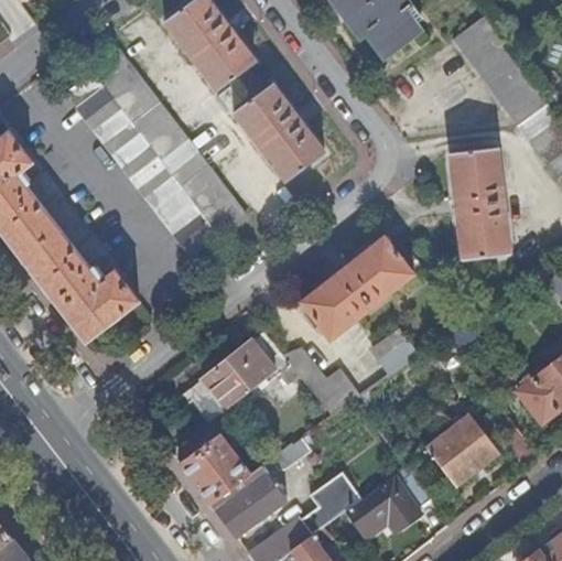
[(190,0),(163,21),(216,90),(254,61),(206,0),(190,0)]
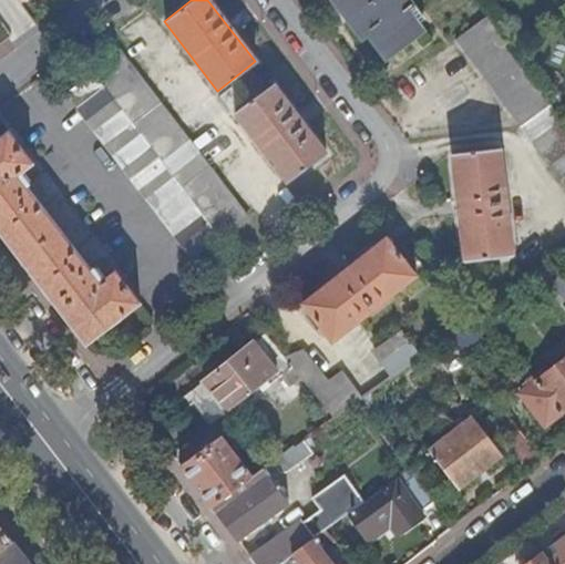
[(340,0),(336,3),(350,22),(356,18),(387,59),(423,31),(407,9),(412,4),(409,0),(340,0)]
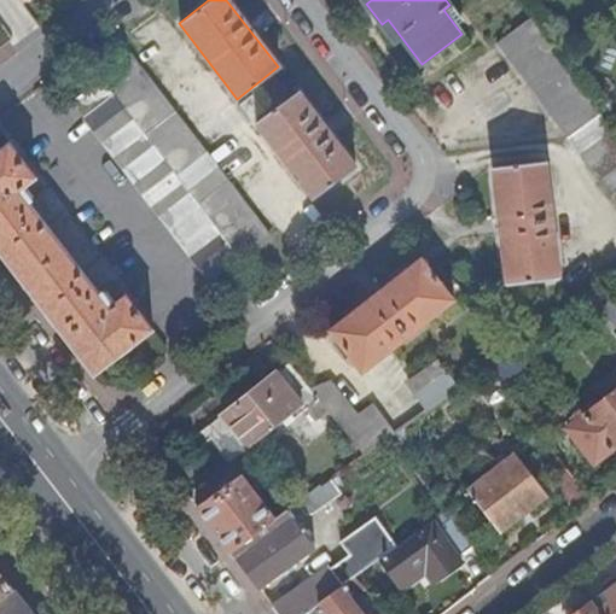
[(559,59),(529,17),(498,40),(568,138),(612,132),(605,122),(559,59)]
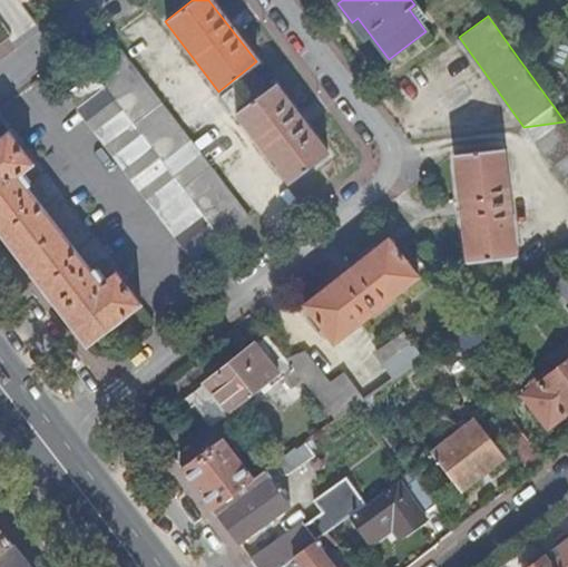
[(118,52),(91,72),(65,93),(194,260),(221,240),(246,220),(118,52)]
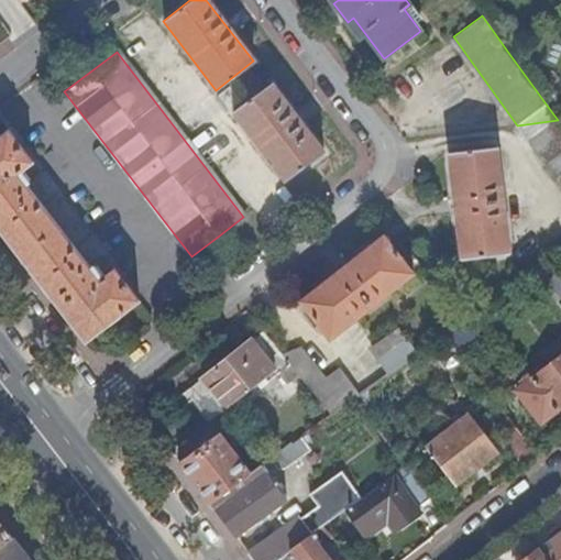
[(271,83),(232,111),(285,180),(322,152),(271,83)]
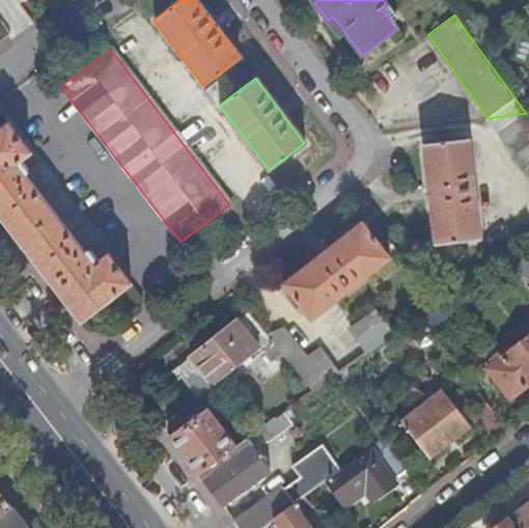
[(528,98),(520,105),(526,113),(526,114),(528,112),(528,98)]
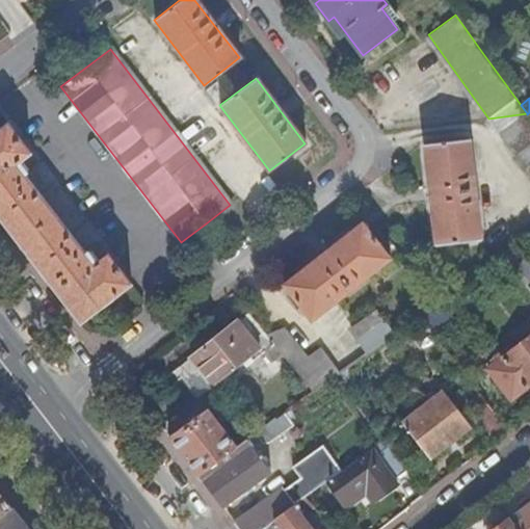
[(527,113),(488,118),(529,175),(529,117),(527,114),(527,113)]
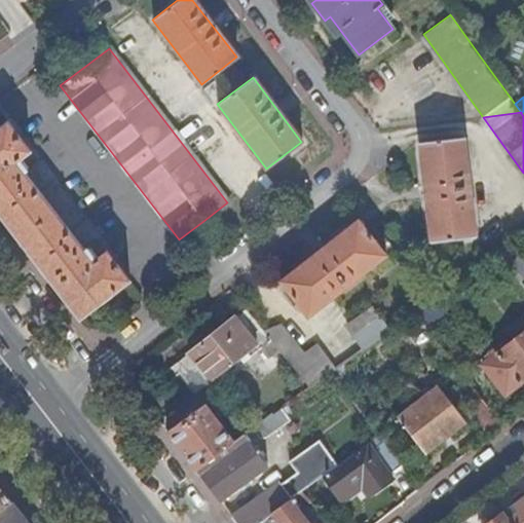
[(0,216),(79,319),(127,282),(106,252),(97,259),(89,250),(86,252),(85,250),(82,252),(22,174),(25,172),(23,170),(26,167),(19,158),(27,151),(5,123),(0,127),(0,216)]
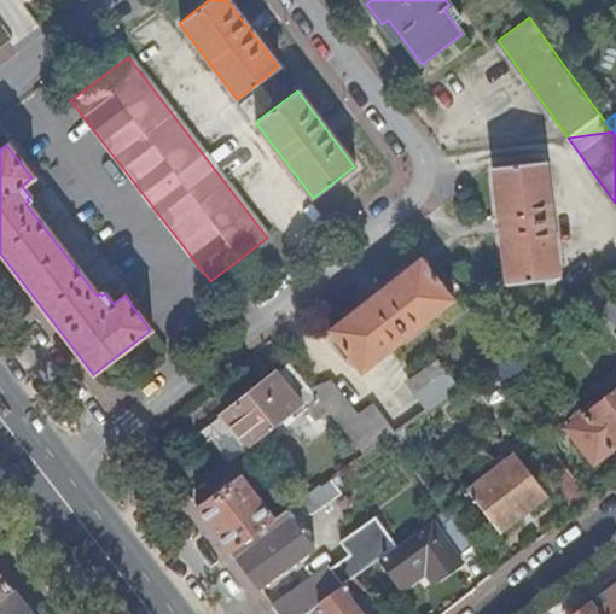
[(541,162),(490,168),(505,282),(556,276),(541,162)]
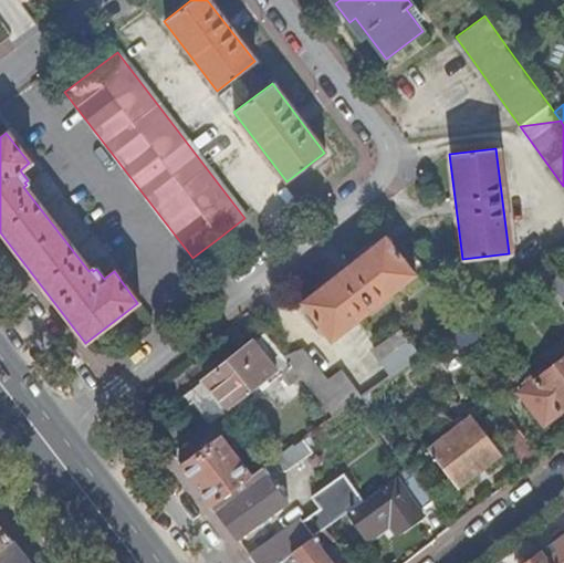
[(385,238),(301,303),(330,341),(421,269),(411,257),(404,262),(385,238)]
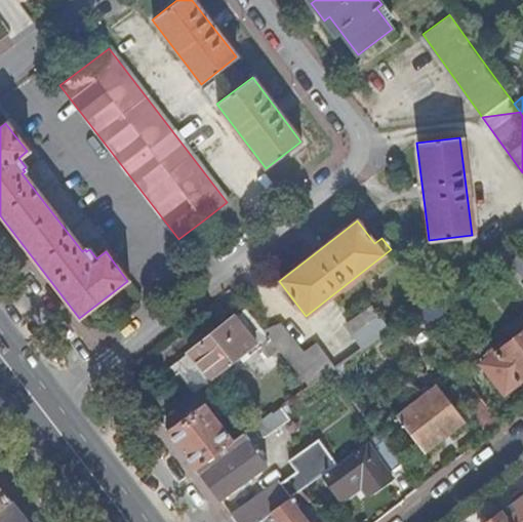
[(497,252),(512,271),(522,262),(522,258),(511,242),(497,252)]
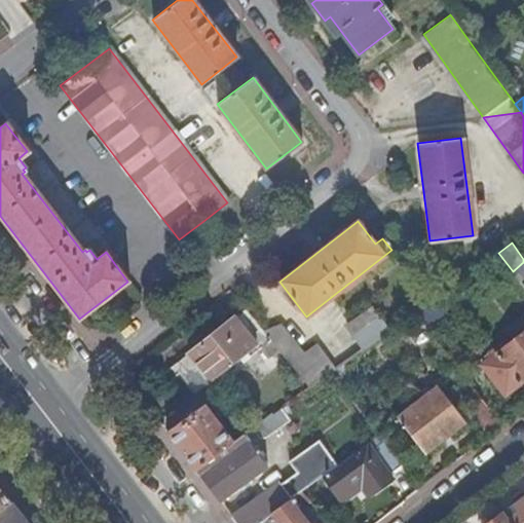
[(427,323),(446,308),(435,293),(415,308),(427,323)]
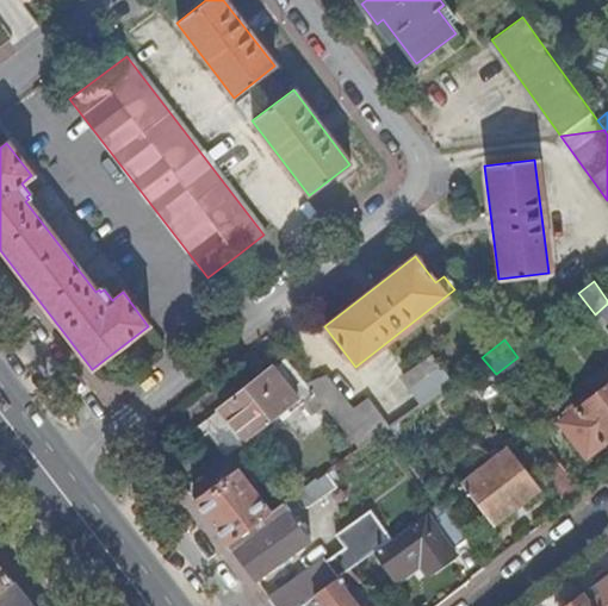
[(422,404),(453,382),(430,354),(401,375),(422,404)]
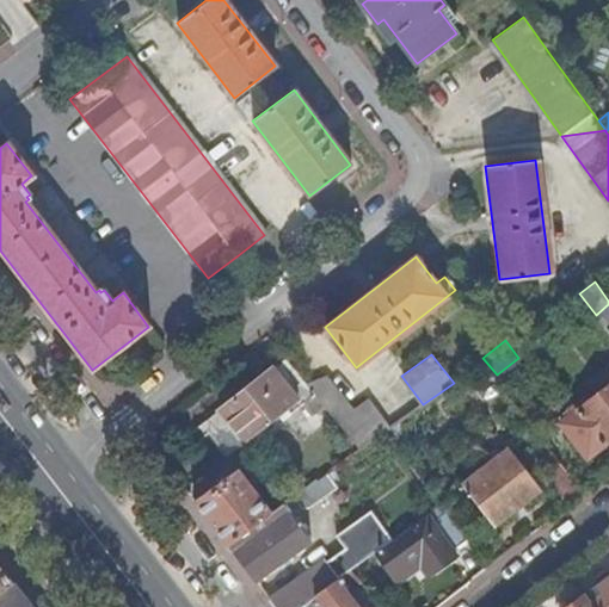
[(203,425),(226,454),(227,456),(299,401),(312,390),(307,385),(285,359),(203,425)]
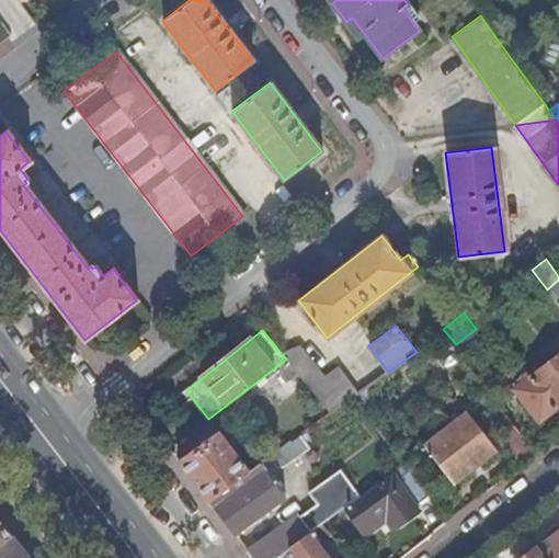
[(286,359),(288,362),(331,413),(352,398),(357,394),(337,367),(323,377),(299,348),(282,354),(286,359)]
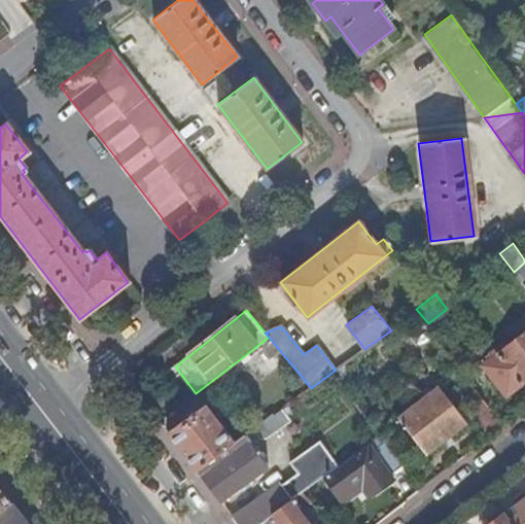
[(524,333),(498,353),(521,383),(524,379),(524,333)]
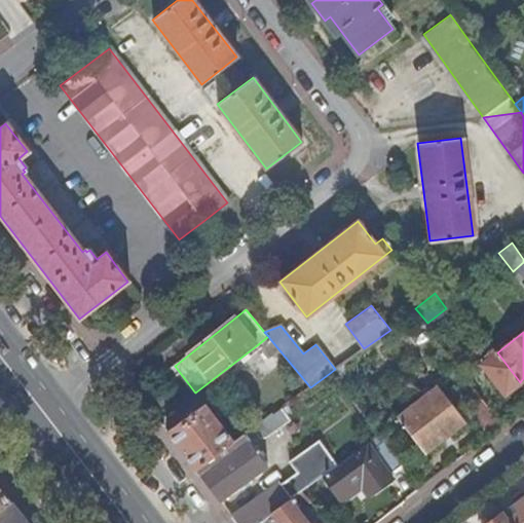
[(259,347),(270,339),(268,336),(257,345),(259,347)]
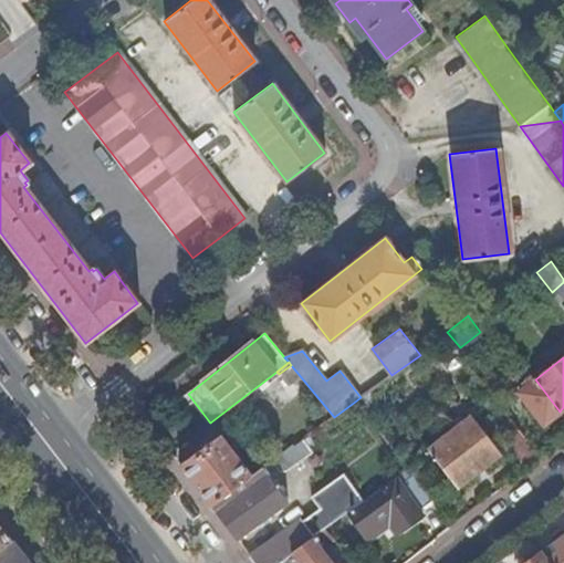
[(542,424),(560,412),(535,379),(519,393),(542,424)]
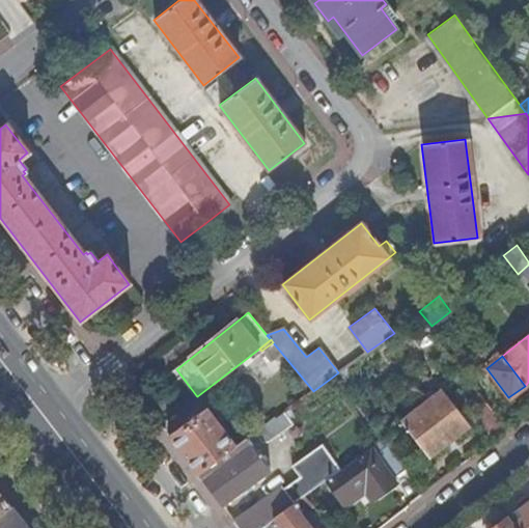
[(338,372),(333,377),(337,382),(344,378),(340,371),(338,372)]
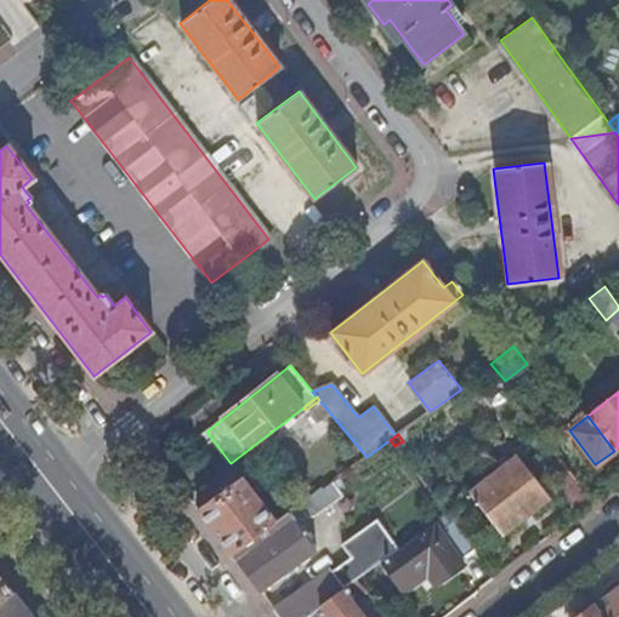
[(516,456),(469,493),(503,536),(549,498),(516,456)]
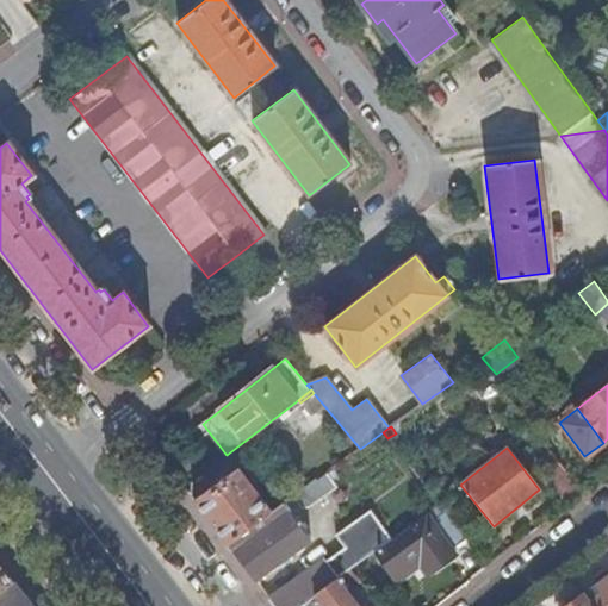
[(236,467),(192,500),(213,528),(227,544),(277,508),(272,501),(267,506),(236,467)]
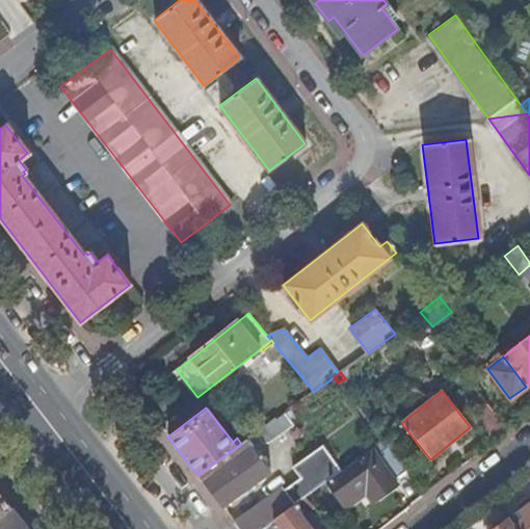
[(283,429),(275,419),(254,434),(262,445),(283,429)]
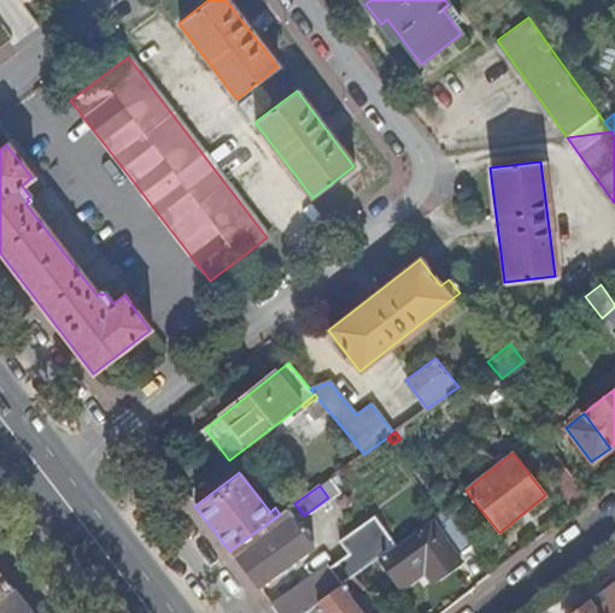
[(286,510),(280,514),(229,550),(257,587),(314,546),(286,510)]
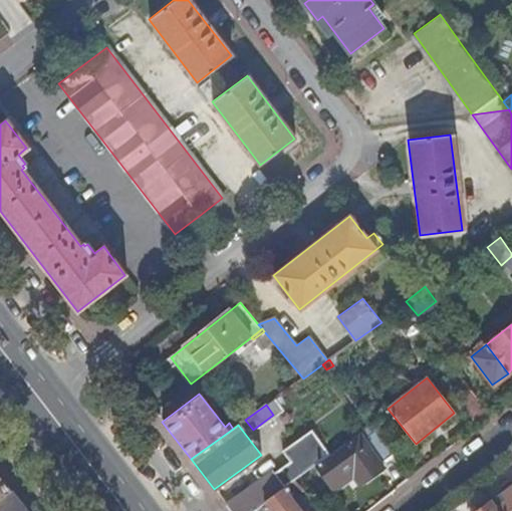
[(392,454),(368,425),(329,453),(315,464),(331,486),(354,469),(363,480),(380,468),(378,464),(392,454)]
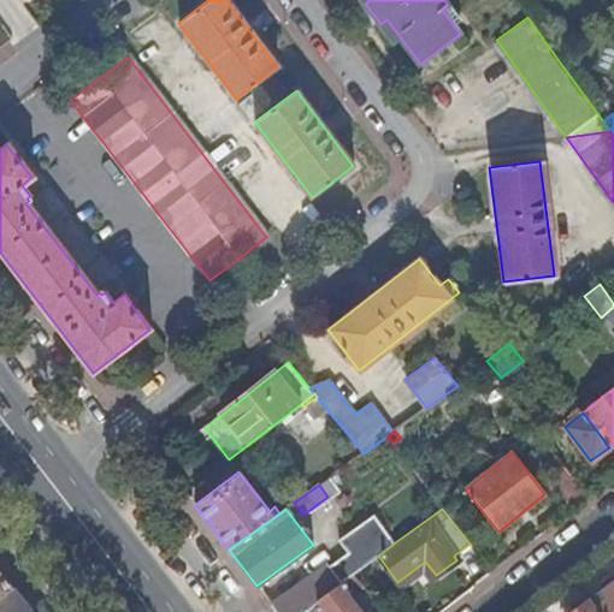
[(340,539),(361,568),(378,556),(395,542),(373,514),(340,539)]
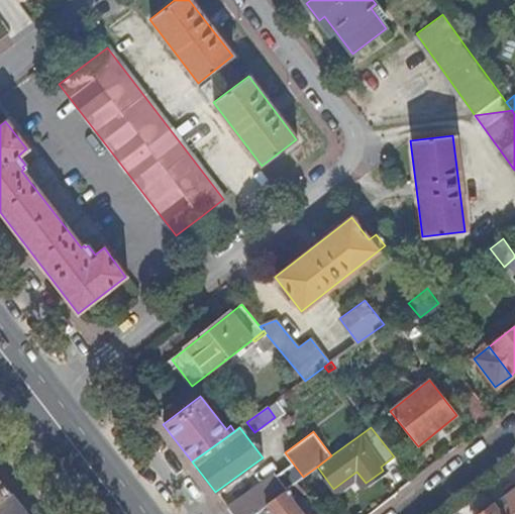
[(276,474),(228,509),(231,513),(251,513),(285,491),(287,489),(276,474)]
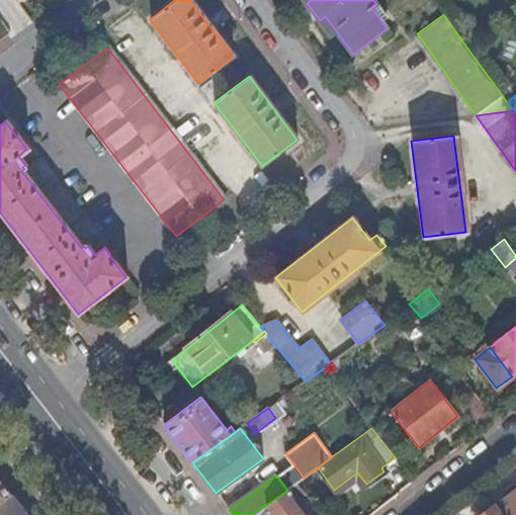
[(0,500),(9,493),(0,481),(0,500)]
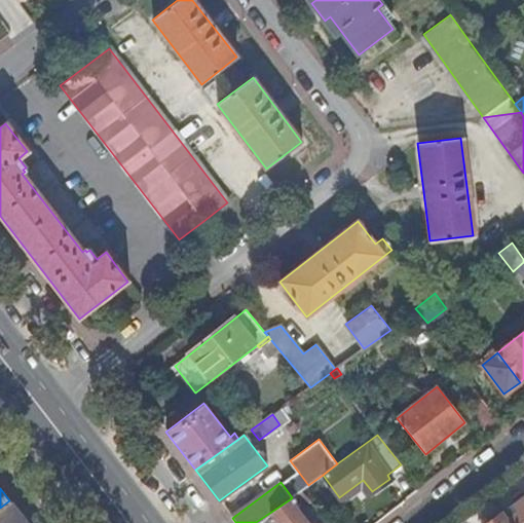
[(299,492),(292,497),(290,499),(299,512),(308,505),(299,492)]
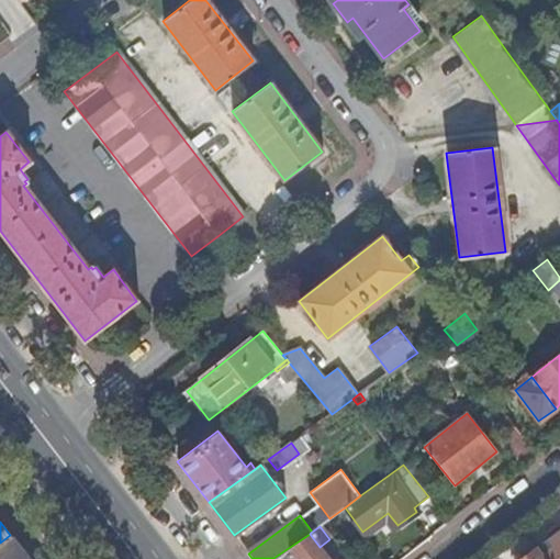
[(559,558),(559,529),(536,547),(545,558),(559,558)]
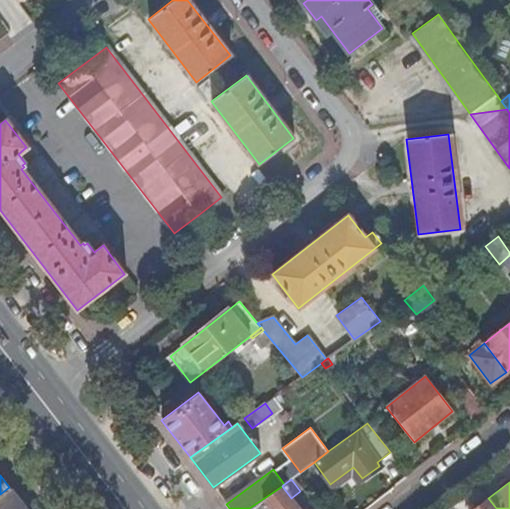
[(282,486),(249,508),(299,508),(291,498),(282,486)]
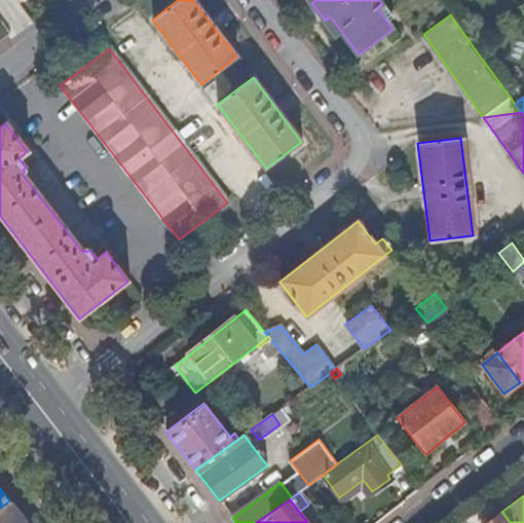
[(26,522),(9,500),(0,508),(0,522),(26,522)]
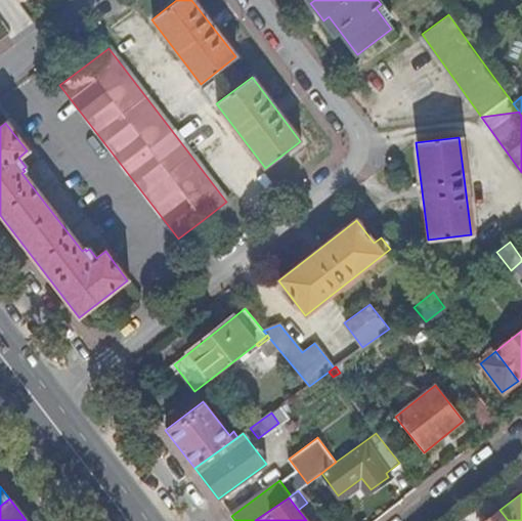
[(508,520),(499,510),(484,520),(508,520)]
